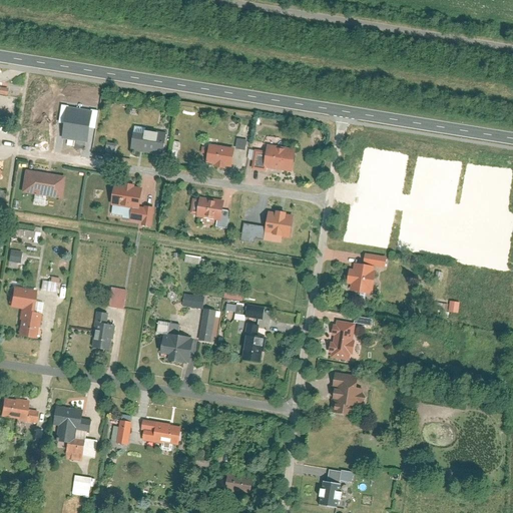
[(0,86),(0,93),(9,94),(9,87),(0,86)]
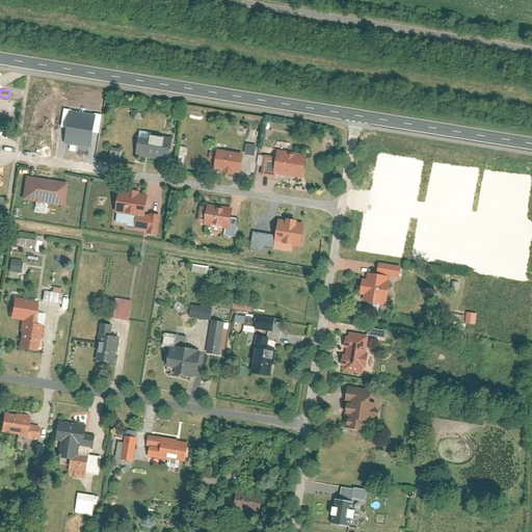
[(77,145),(82,114),(71,112),(65,143),(77,145)]
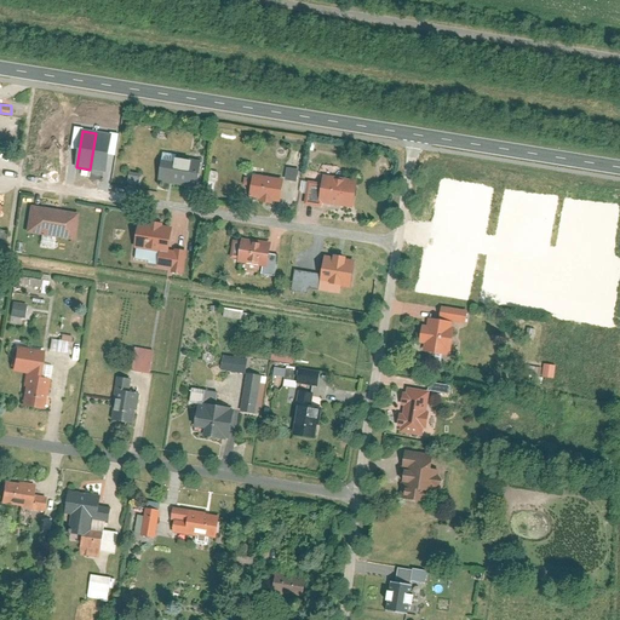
[(90,170),(105,172),(112,136),(96,133),(90,170)]
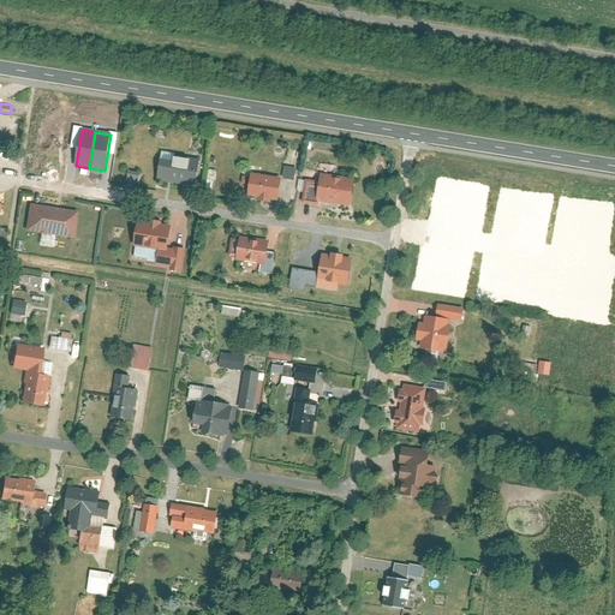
[(203,161),(165,154),(159,183),(197,190),(203,161)]
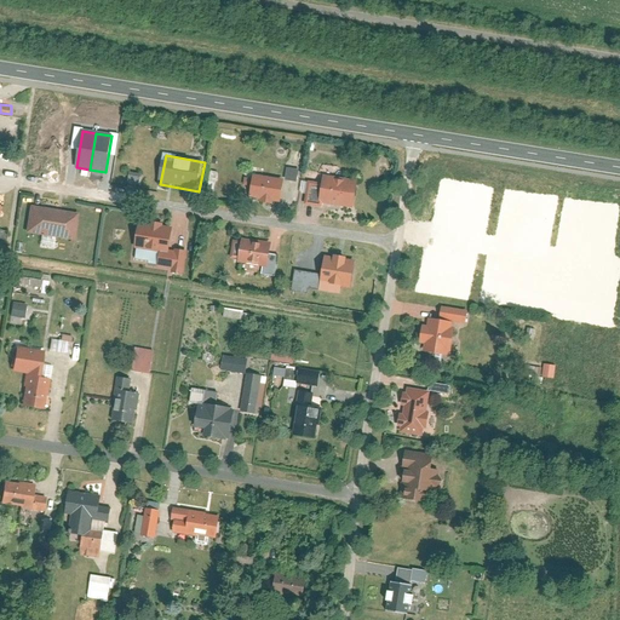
[(288,166),(286,178),(298,181),(300,168),(288,166)]
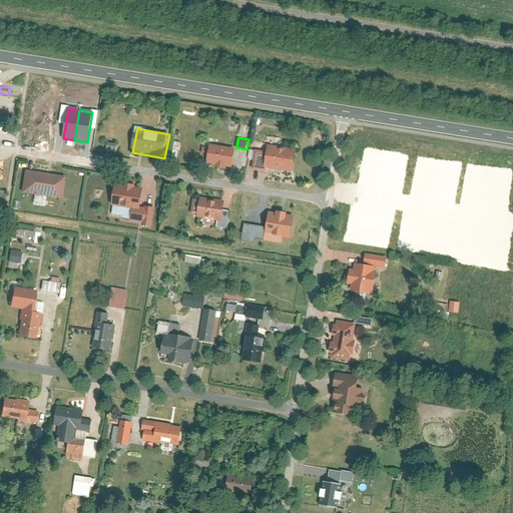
[(235,150),(209,146),(206,165),(232,169),(235,150)]
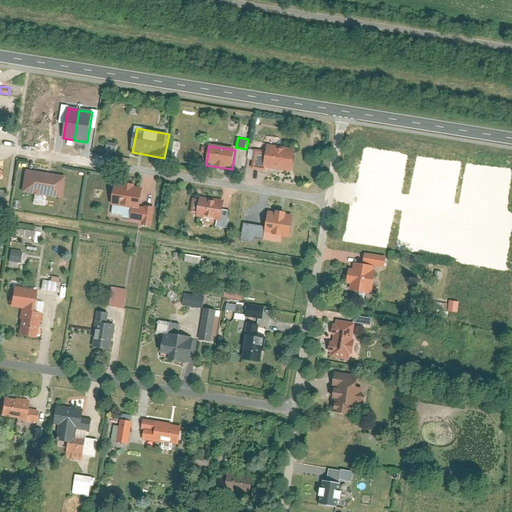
[(299,153),(269,148),(265,172),(295,177),(299,153)]
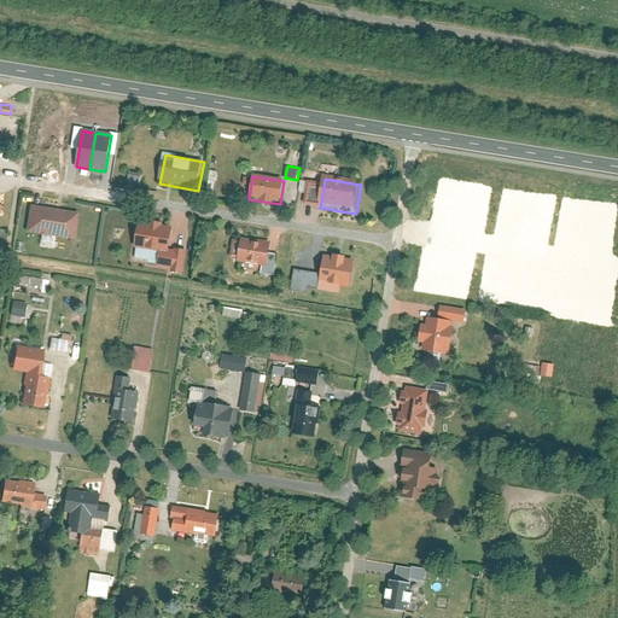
[(82,216),(35,207),(29,234),(76,244),(82,216)]
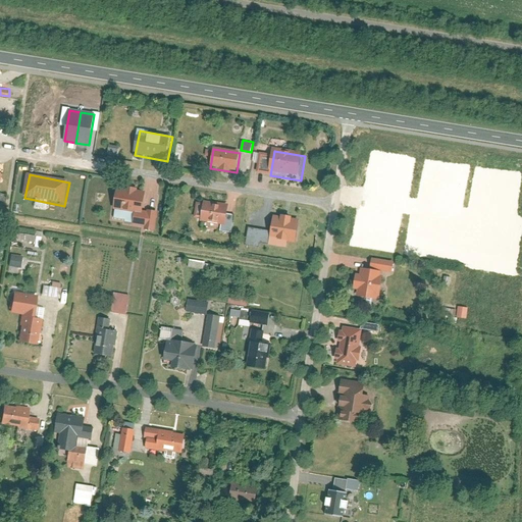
[(149,196),(119,191),(116,212),(146,216),(149,196)]
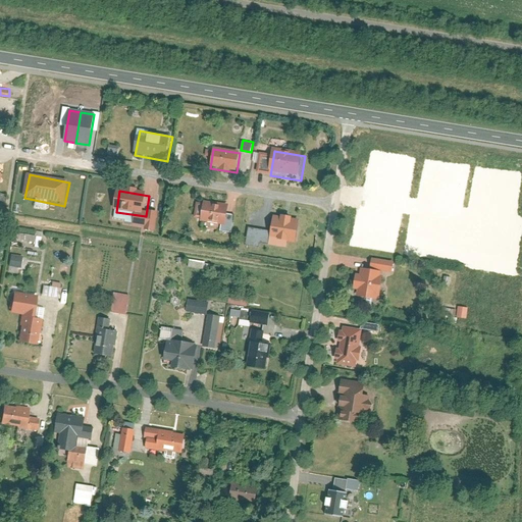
[(227,207),(202,203),(198,224),(224,229),(227,207)]
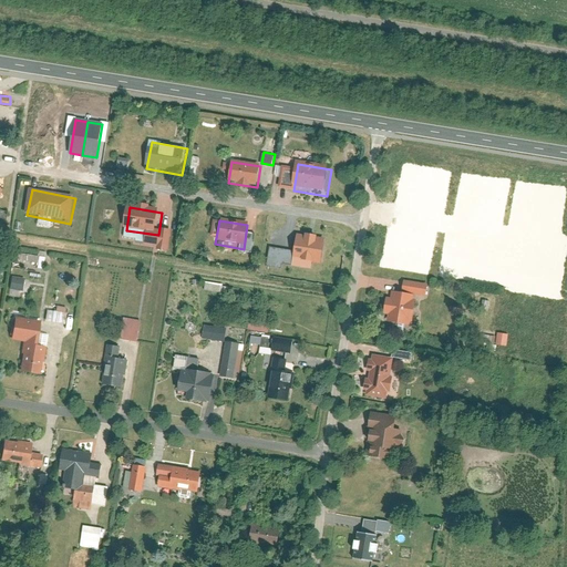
[(311,261),(320,263),(323,240),(298,237),(296,251),(281,250),(279,265),(310,269),(311,261)]
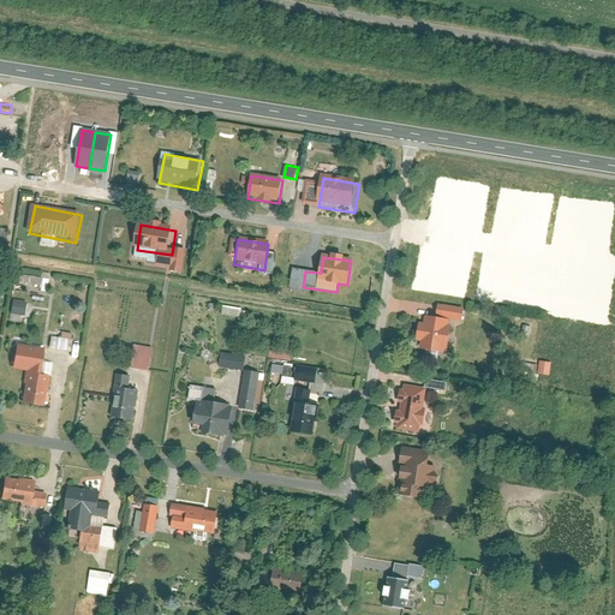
[(27,315),(28,300),(13,299),(12,314),(27,315)]
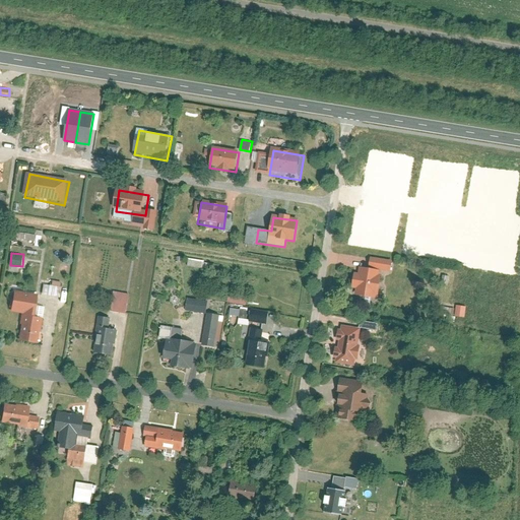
[(382,273),(360,270),(354,304),(378,307),(382,273)]
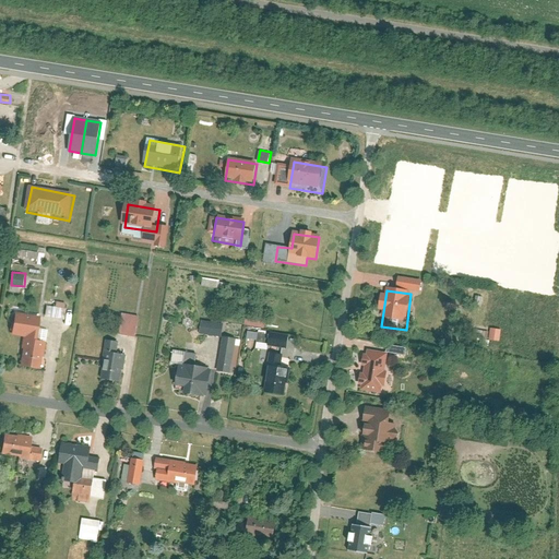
[(57,301),(56,306),(47,305),(46,316),(64,318),(67,302),(57,301)]
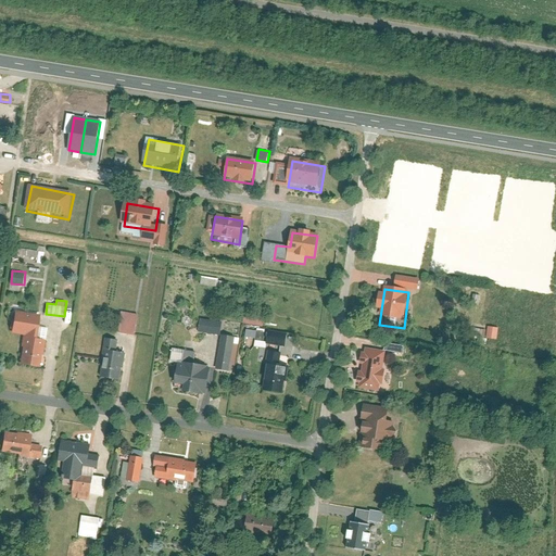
[(118,331),(136,335),(140,314),(122,311),(118,331)]
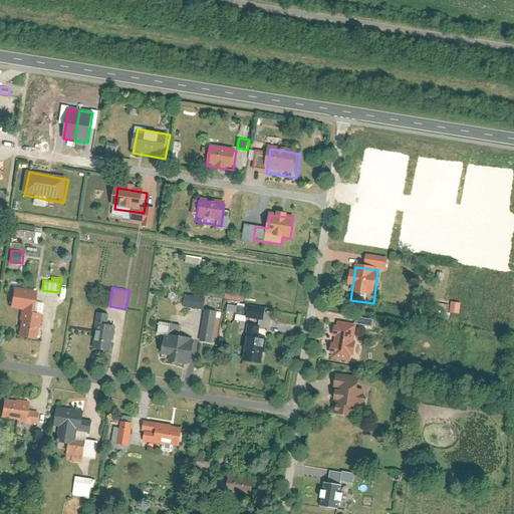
[(19,336),(35,338),(37,327),(39,327),(42,304),(34,303),(36,293),(14,289),(13,295),(10,296),(10,302),(12,306),(22,308),(20,320),(22,320),(19,336)]
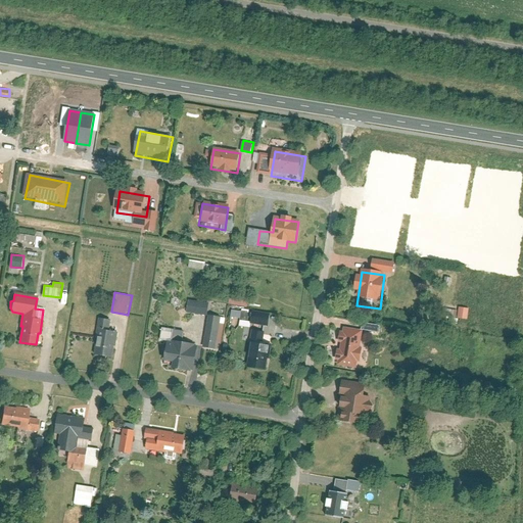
[(249,306),(249,297),(231,296),(230,304),(249,306)]
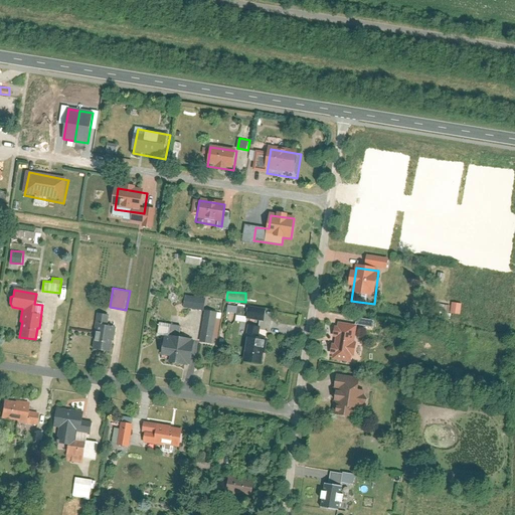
[(206,310),(207,297),(186,295),(184,307),(206,310)]
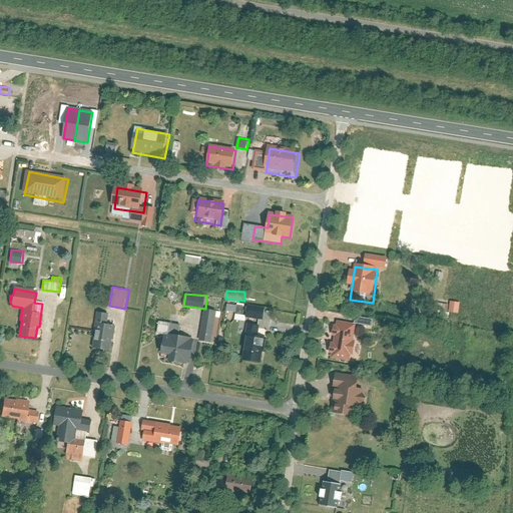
[(460,312),(461,301),(451,301),(450,312),(460,312)]
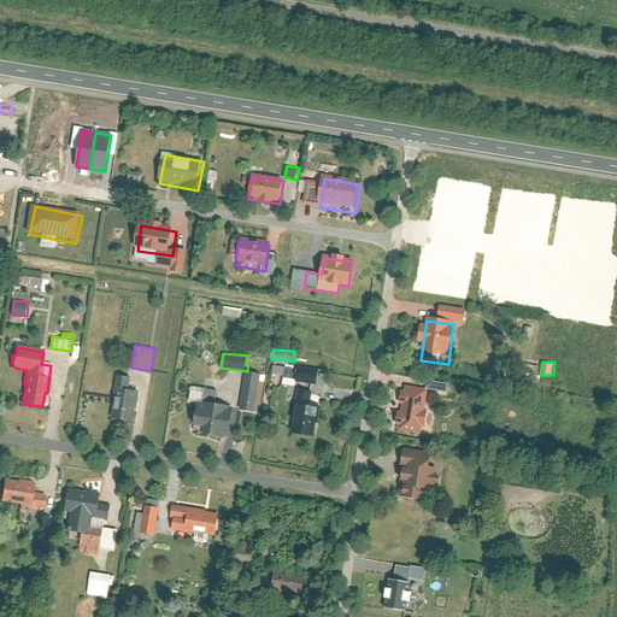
[(272,374),(297,377),(299,368),(275,364),(272,374)]
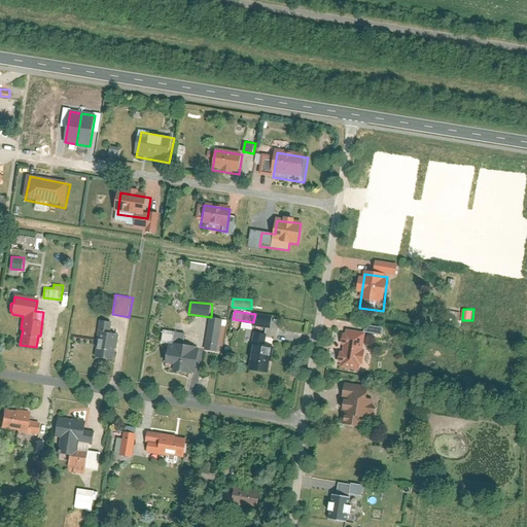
[(253,325),(272,328),(274,315),(256,312),(253,325)]
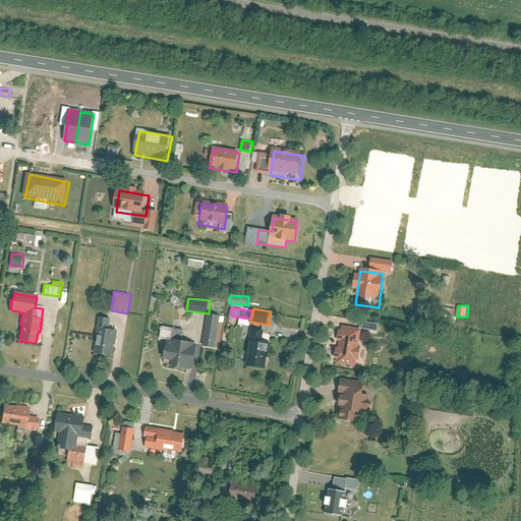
[(220,348),(225,315),(209,312),(203,346),(220,348)]
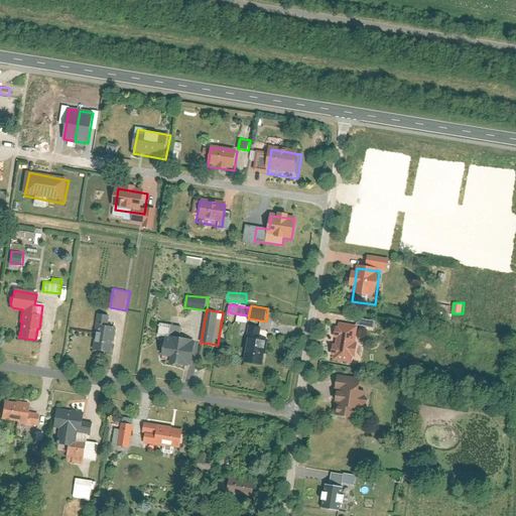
[(114,341),(116,328),(107,327),(109,316),(97,314),(95,334),(97,334),(95,350),(110,352),(111,341),(114,341)]
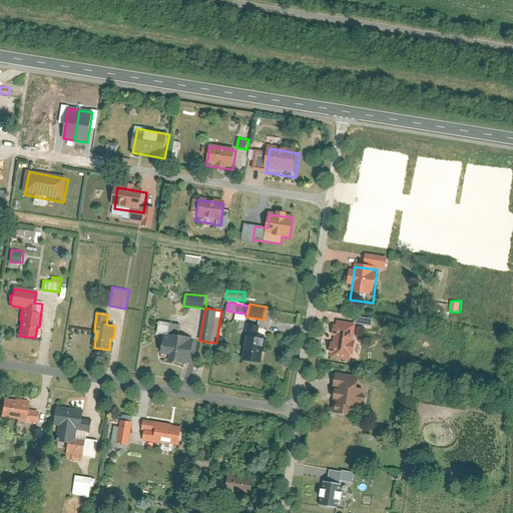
[(184,361),(189,362),(191,349),(188,348),(189,338),(184,338),(184,335),(179,334),(180,326),(159,323),(157,333),(165,334),(161,357),(166,358),(165,360),(183,363),(184,361)]
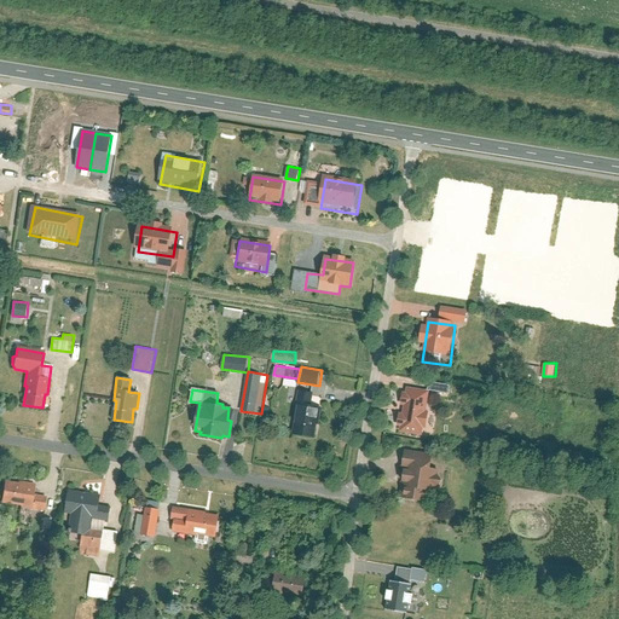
[(432,394),(403,391),(397,437),(426,440),(432,394)]
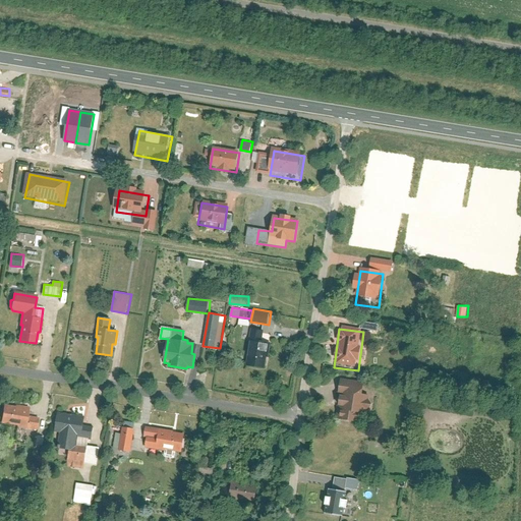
[(259,342),(262,332),(252,330),(248,348),(250,349),(247,365),(264,368),(266,356),(267,357),(269,344),(259,342)]
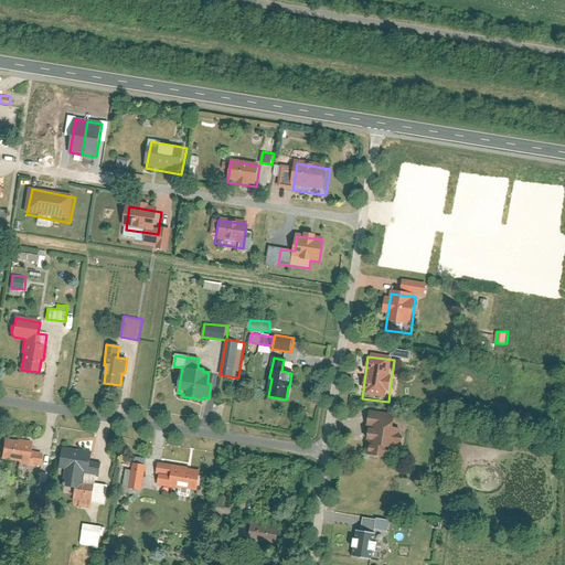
[(396,427),(371,424),(365,460),(390,465),(396,427)]
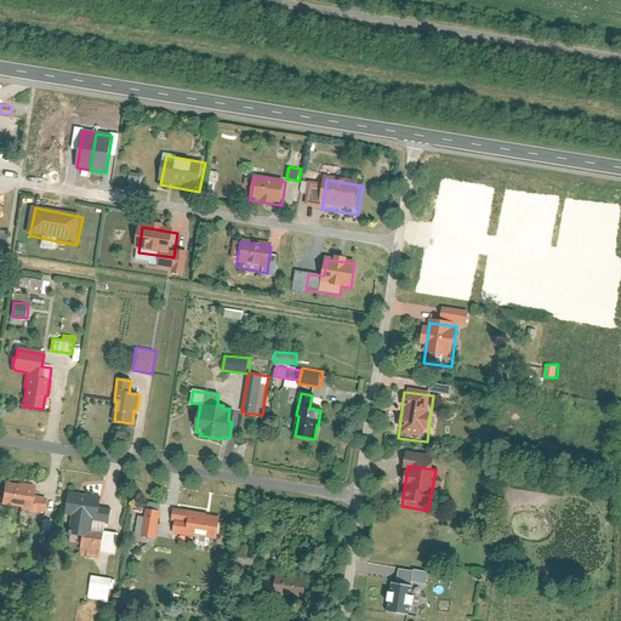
[(5,483),(1,505),(21,508),(20,511),(45,514),(47,500),(36,499),(38,488),(5,483)]
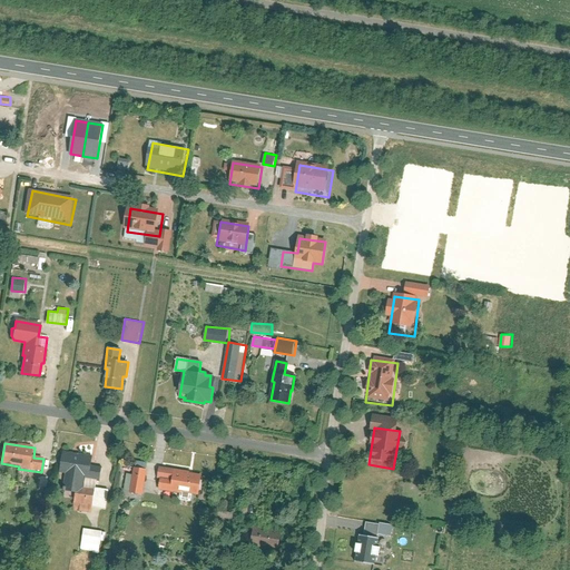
[(81,495),(85,478),(99,480),(101,469),(94,468),(96,458),(66,452),(61,473),(67,473),(64,492),(81,495)]
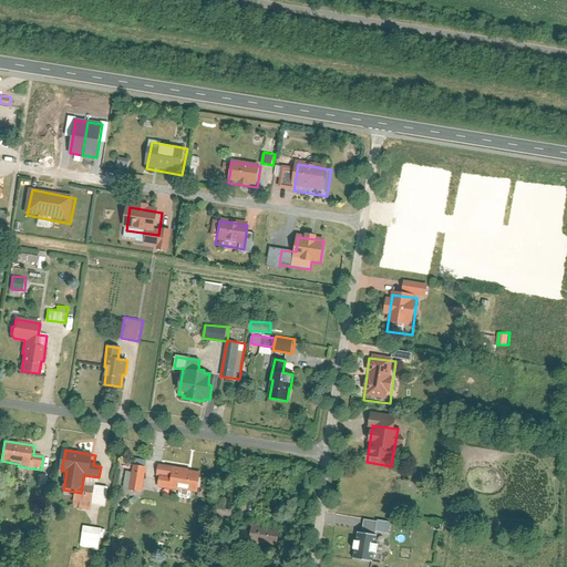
[(160,477),(157,488),(197,495),(200,474),(188,472),(188,470),(158,465),(157,477),(160,477)]
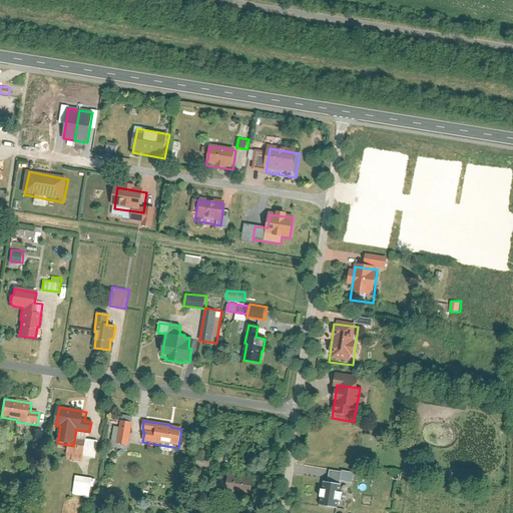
[(132,424),(121,422),(116,444),(128,447),(132,424)]
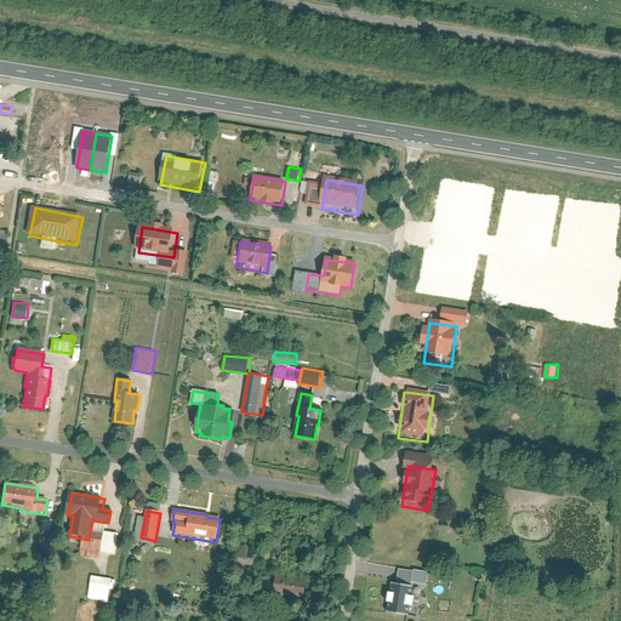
[(92,577),(87,600),(108,605),(113,581),(92,577)]
